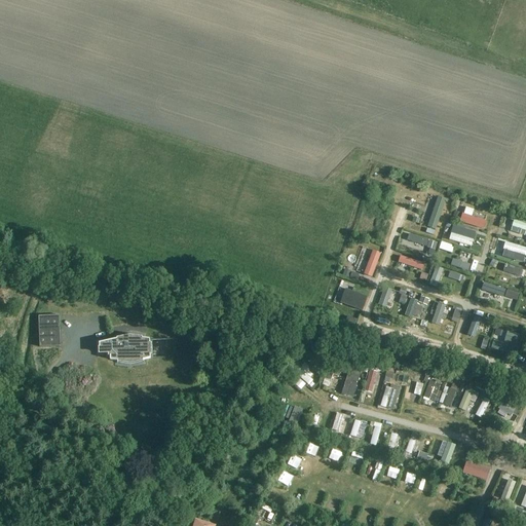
[(438,224),(446,225),(453,195),(445,193),(438,224)]
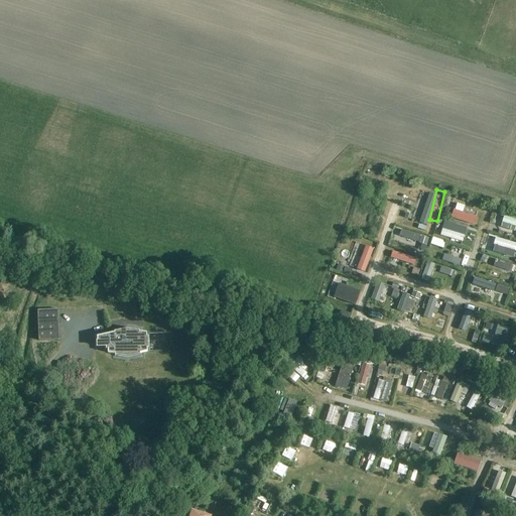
[(455,210),(452,218),(476,226),(479,217),(455,210)]
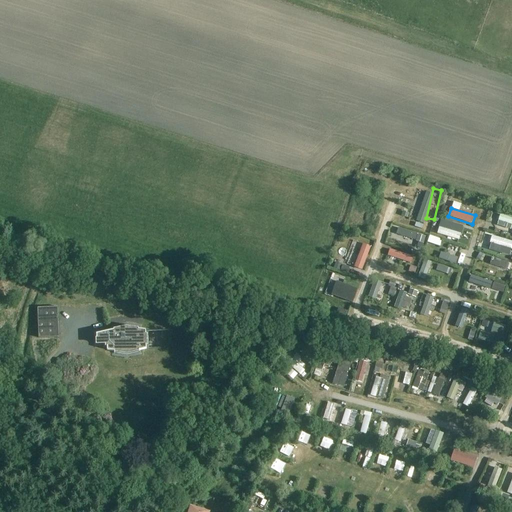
[(511,227),(511,218),(501,215),(498,226),(511,230),(511,227)]
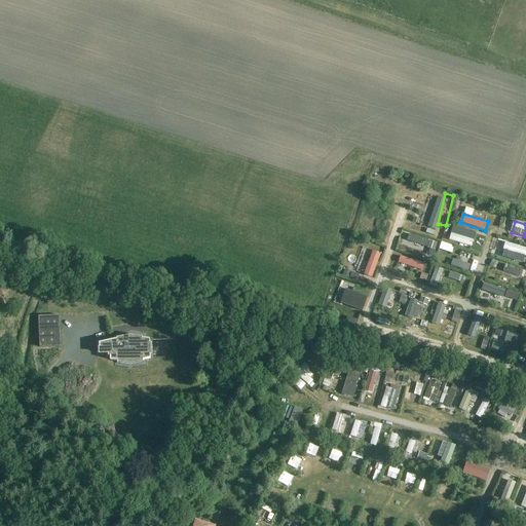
[(416,231),(414,241),(436,246),(437,236),(416,231)]
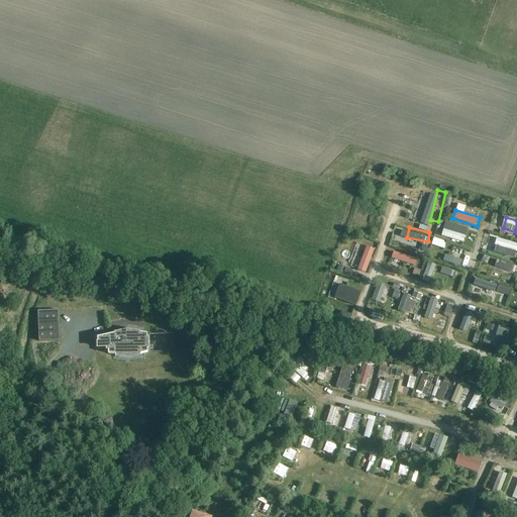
[(368,246),(358,269),(367,272),(375,249),(368,246)]
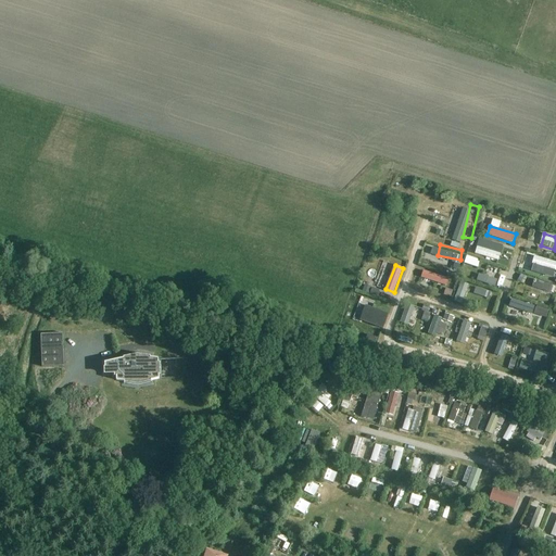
[(474,273),(471,280),(491,286),(493,278),(474,273)]
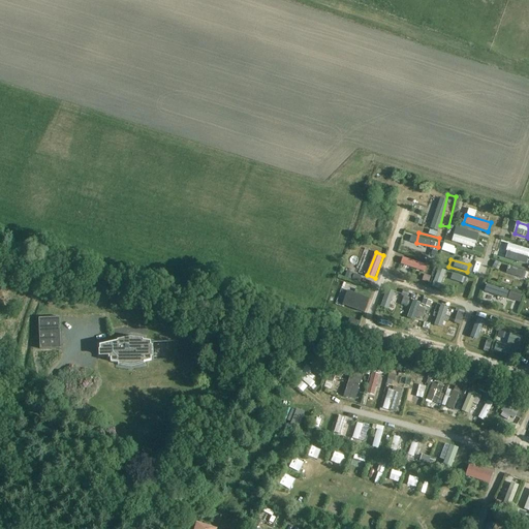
[(399,298),(393,318),(402,321),(408,301),(399,298)]
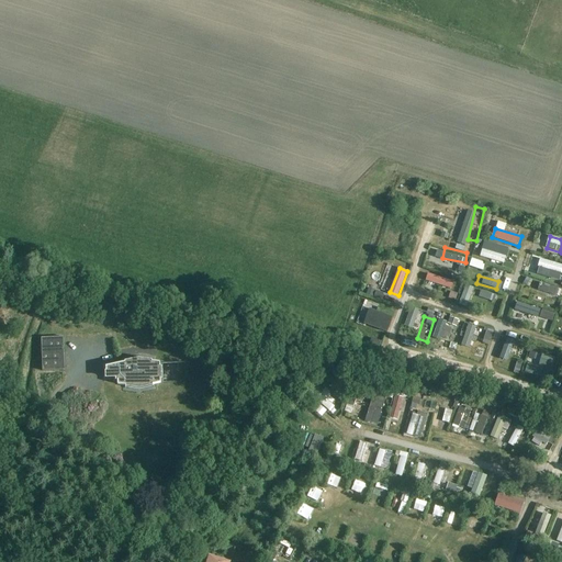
[(65,371),(63,337),(41,338),(42,371),(65,371)]
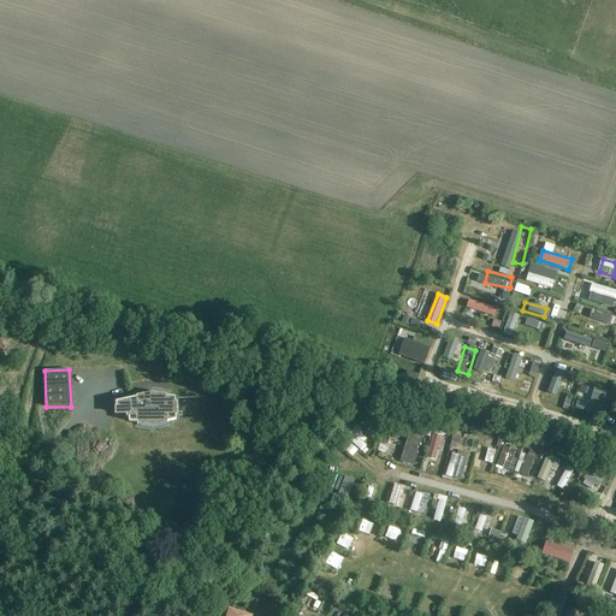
[(596,397),(599,383),(588,380),(585,395),(596,397)]
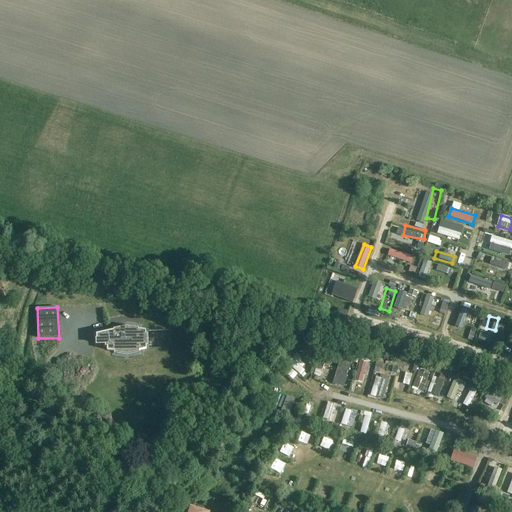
[(323,325),(313,321),(306,337),(316,342),(323,325)]
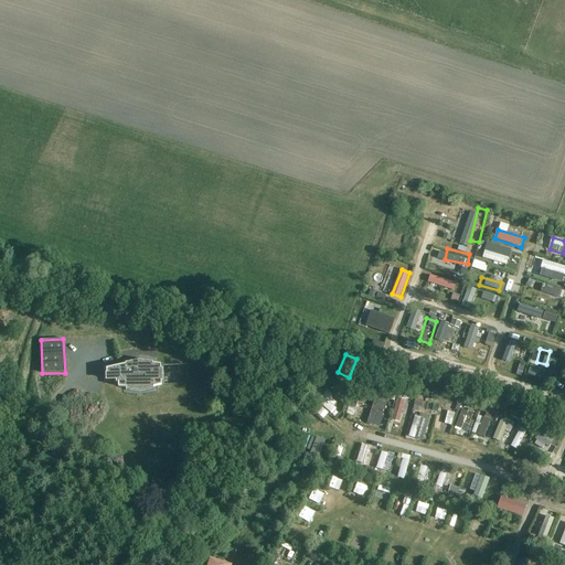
[(564,370),(564,368),(564,356),(552,354),(550,368),(564,370)]
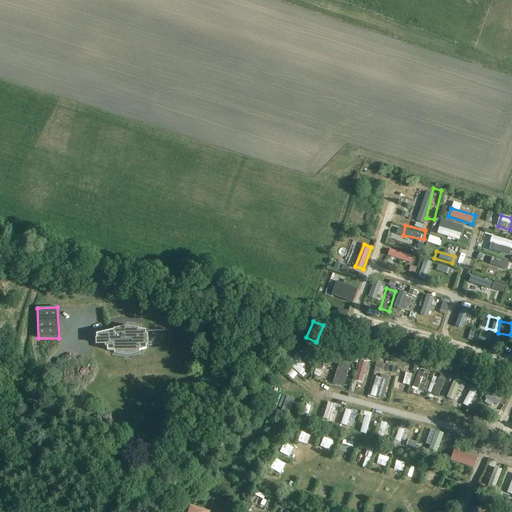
[(96,334),(97,344),(107,344),(107,351),(115,352),(115,349),(127,351),(138,348),(139,351),(146,349),(146,331),(138,330),(137,333),(126,331),(115,333),(114,330),(96,334)]
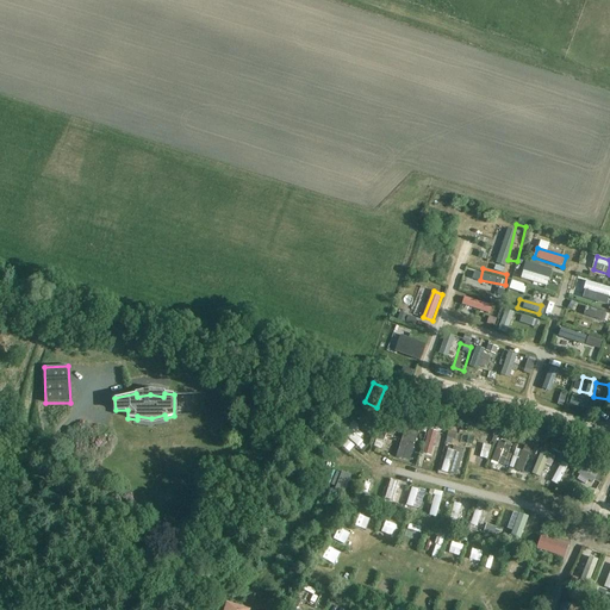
[(460,402),(454,418),(466,422),(472,405),(460,402)]
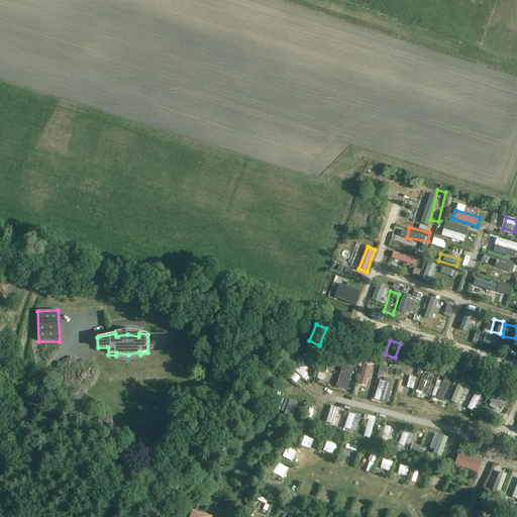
[(439,355),(437,364),(464,372),(467,364),(439,355)]
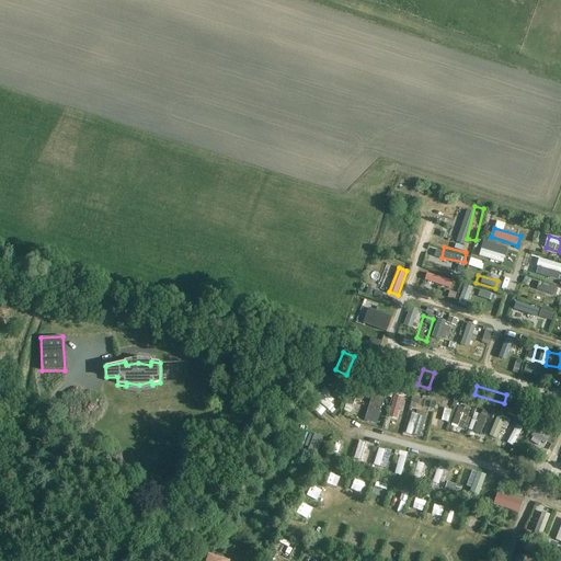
[(351,411),(357,413),(364,395),(357,392),(351,411)]
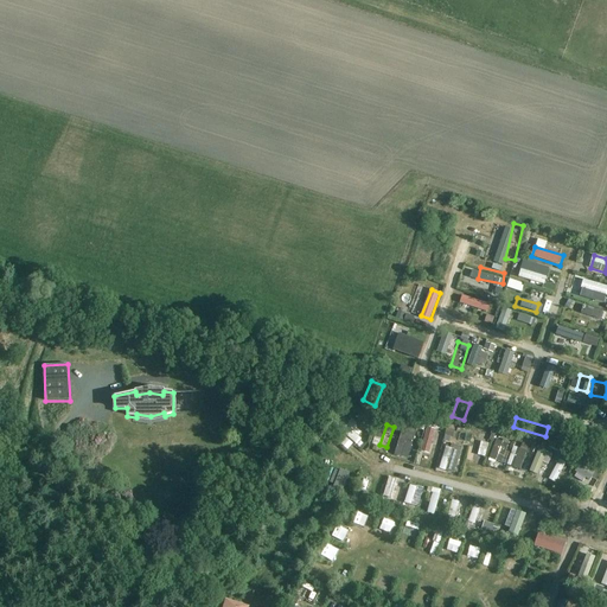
[(398,426),(391,457),(408,460),(415,429),(398,426)]
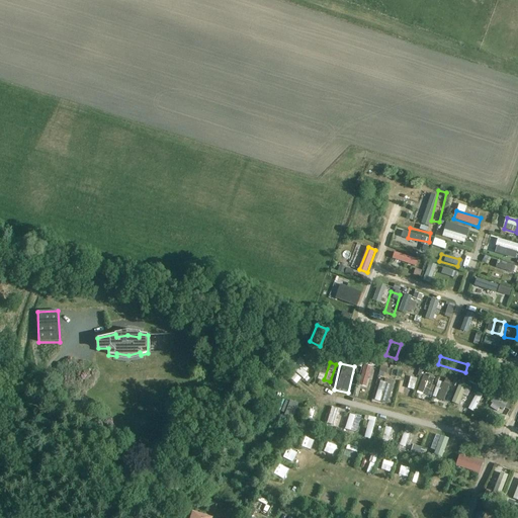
[(363,365),(357,385),(365,389),(371,367),(363,365)]
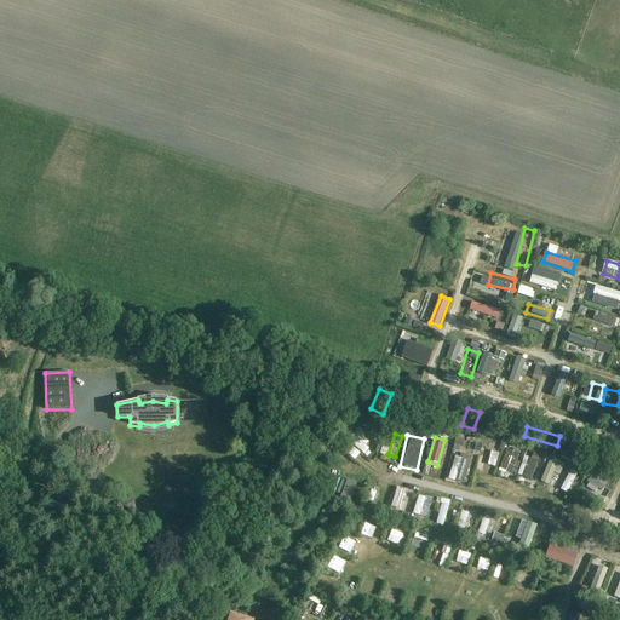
[(362,446),(372,453),(378,445),(368,438),(362,446)]
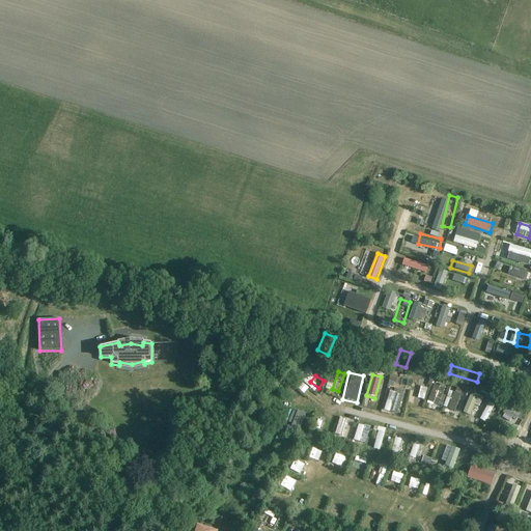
[(485,375),(483,383),(502,389),(504,382),(485,375)]
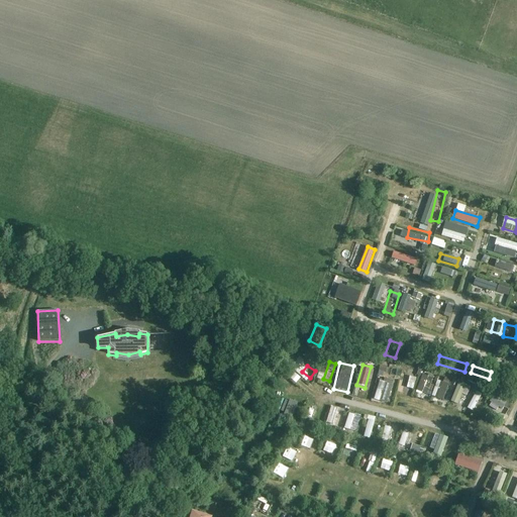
[(433,395),(439,377),(428,373),(422,391),(433,395)]
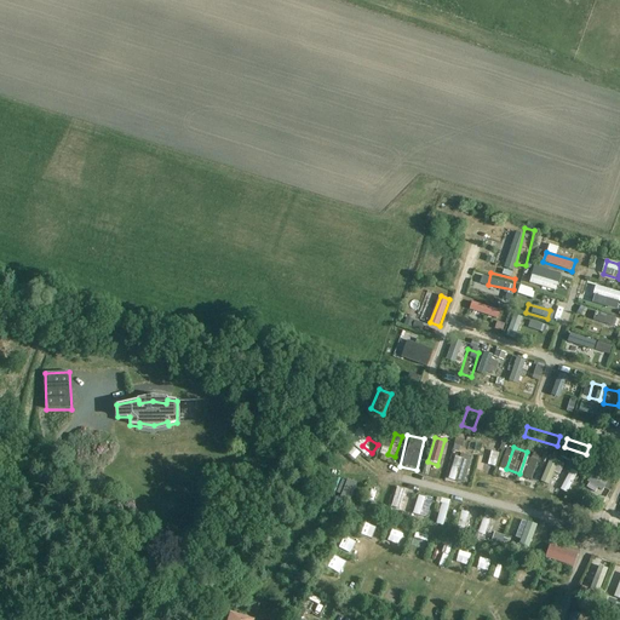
[(591,447),(586,459),(612,468),(615,455),(591,447)]
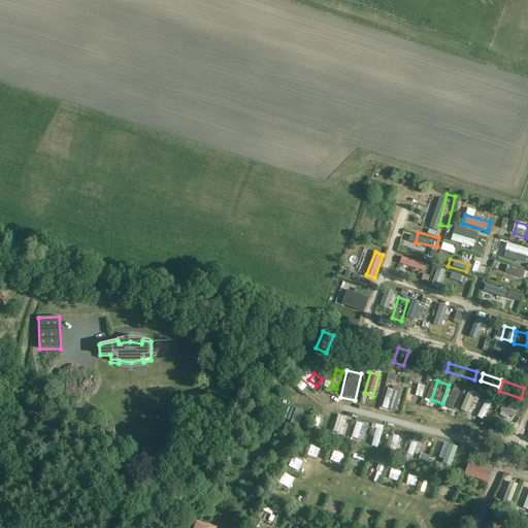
[(396,385),(388,407),(401,413),(409,389),(396,385)]
